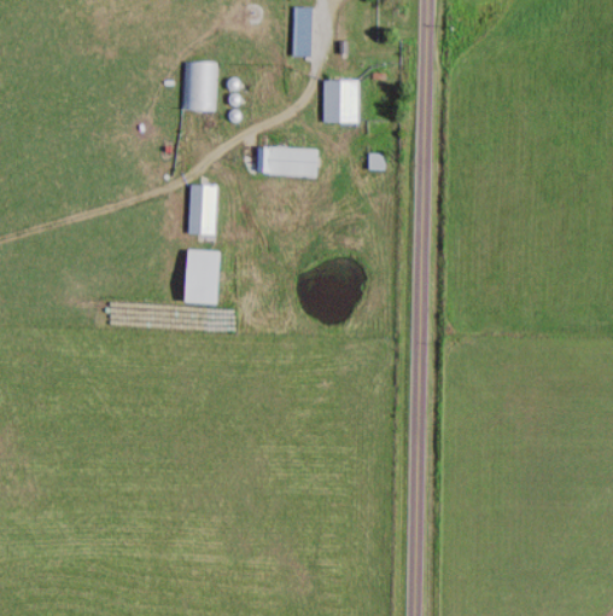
[(315,5),(293,5),(293,57),(315,57),(315,5)]
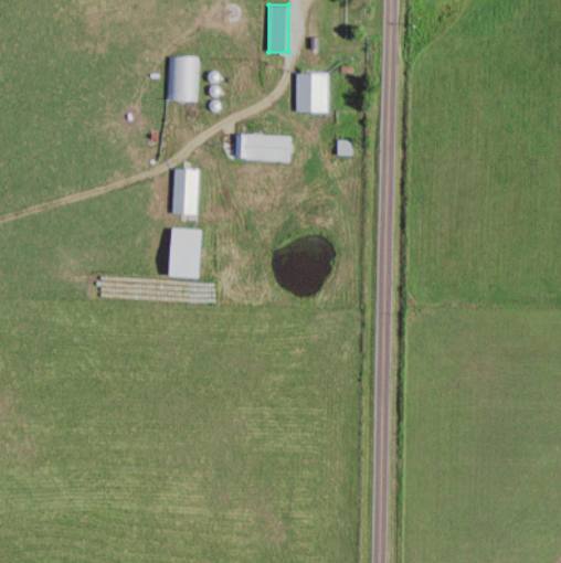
[(197,56),(165,56),(165,101),(197,101),(197,56)]
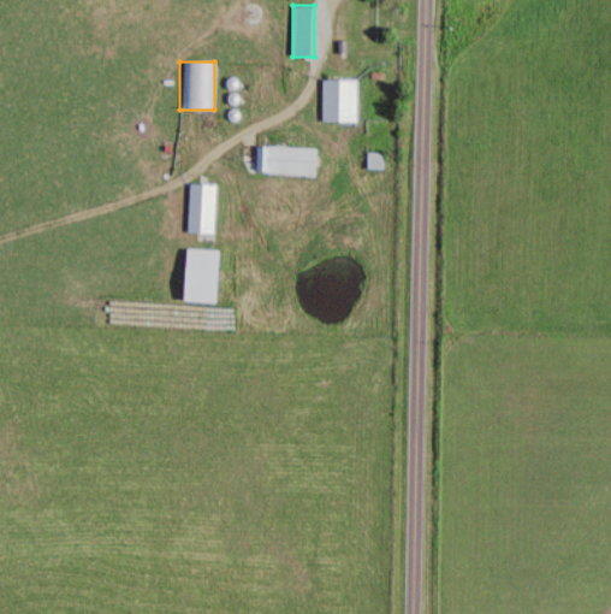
[(322,122),(359,122),(359,80),(322,80),(322,122)]
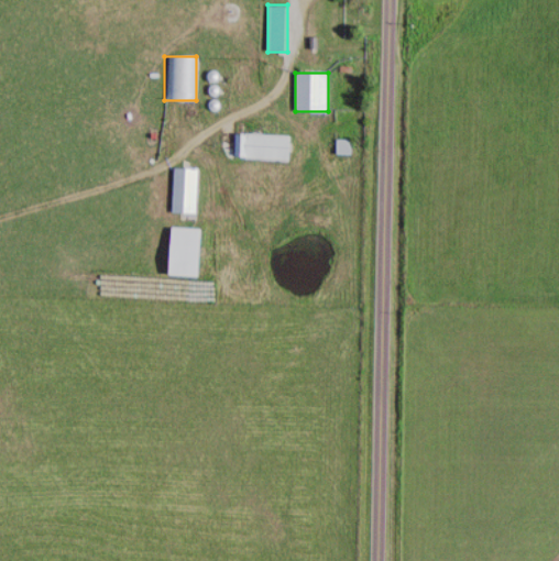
[(234,157),(293,160),(293,135),(236,133),(234,157)]
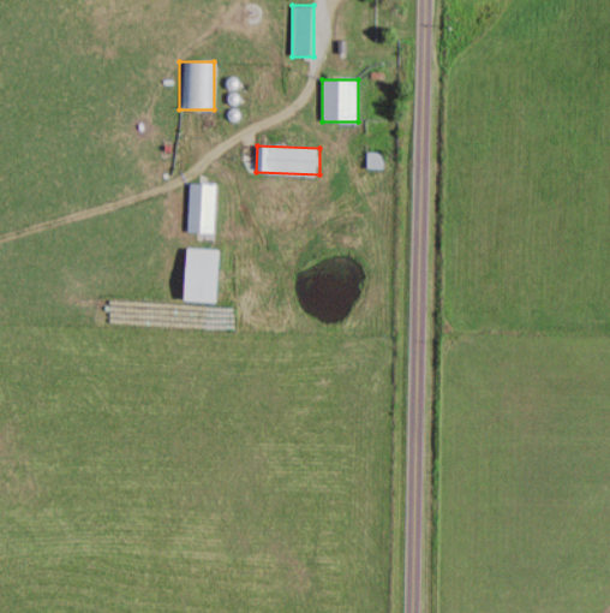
[(216,184),(187,184),(187,233),(216,233),(216,184)]
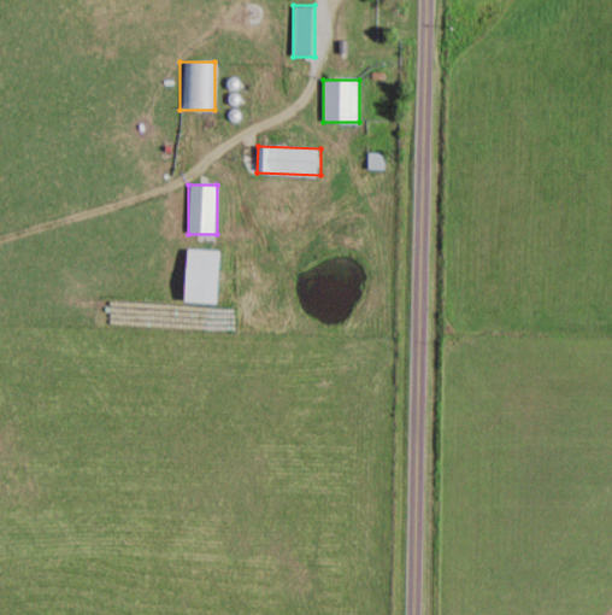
[(224,251),(190,251),(190,303),(224,303),(224,251)]
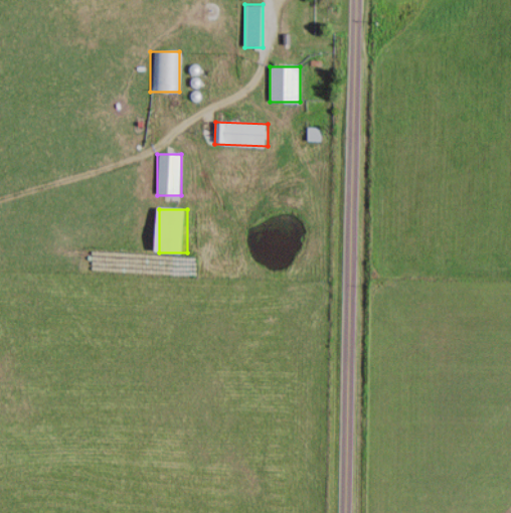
All buildings are outlined.
